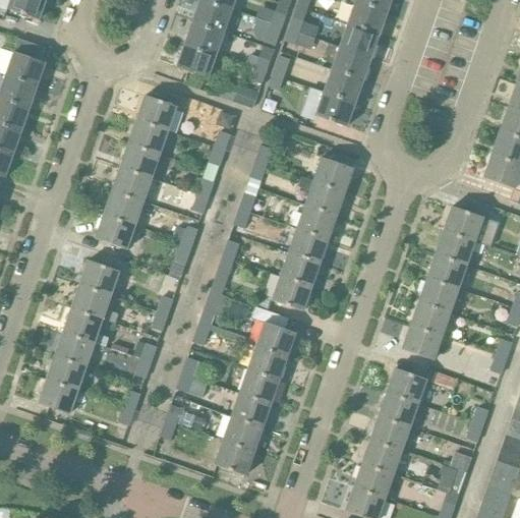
[(9,0),(7,7),(39,17),(45,0),(9,0)]
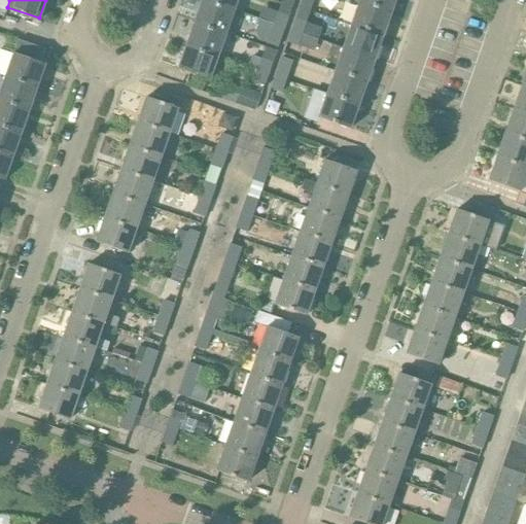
[(201,0),(195,20),(226,31),(235,8),(211,0),(201,0)]
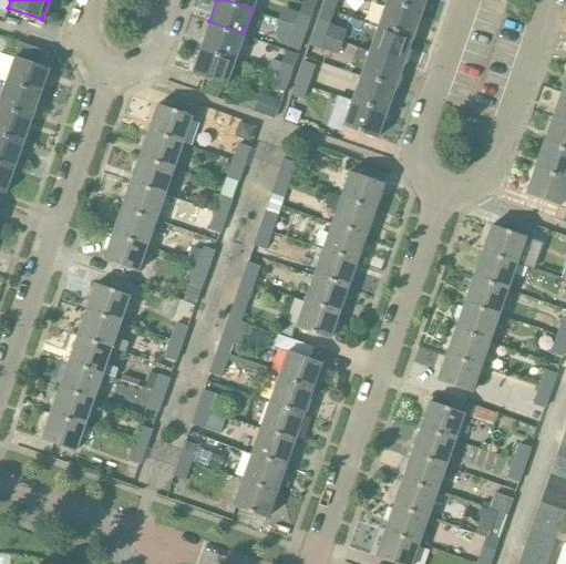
[(227,0),(253,9),(255,0),(227,0)]
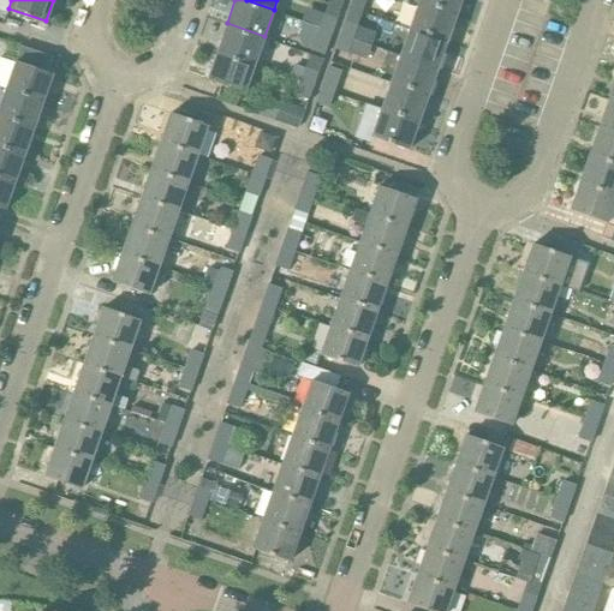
[(327,0),(319,25),(334,30),(344,4),(334,0),(327,0)]
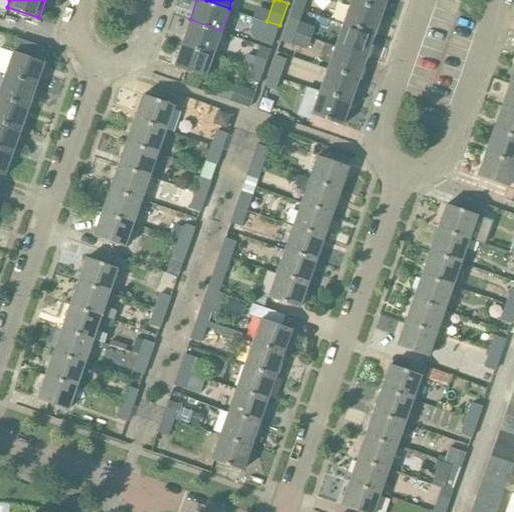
[(307,9),(310,0),(296,0),(295,4),(307,9)]
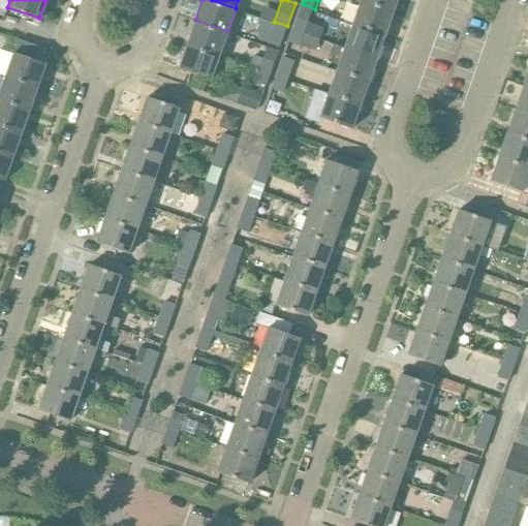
[(362,0),(353,23),(384,33),(393,10),(365,0),(362,0)]
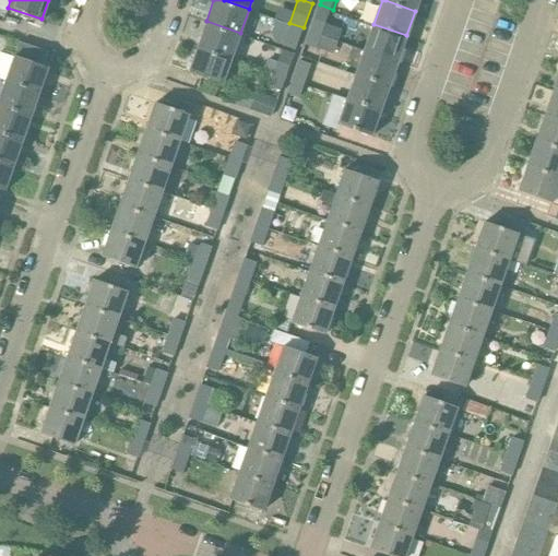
[(415,11),(418,0),(386,0),(415,11)]
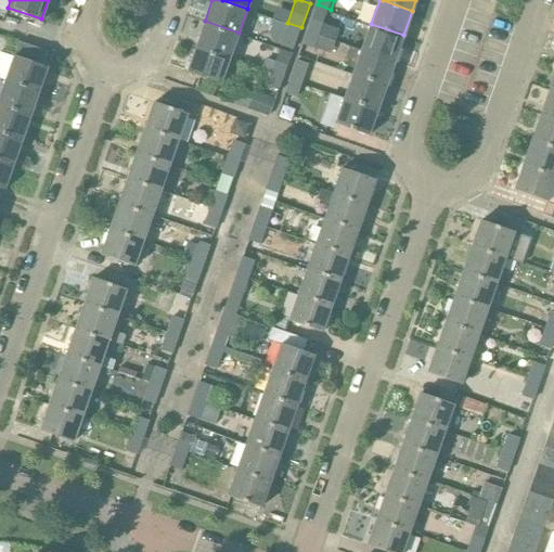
[(318,4),(309,30),(322,35),(331,10),(318,4)]
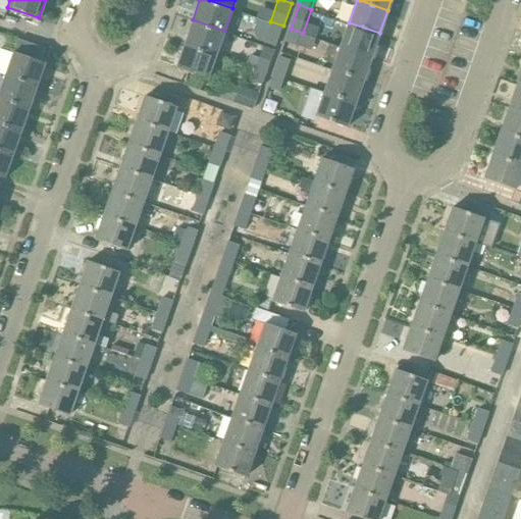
[(193,19),(185,43),(216,54),(224,31),(193,19)]
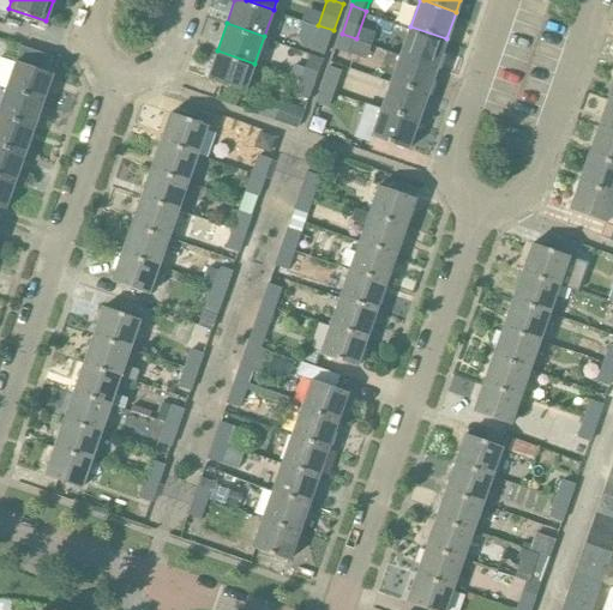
[(438,66),(446,38),(410,26),(404,24),(400,37),(406,38),(401,53),(438,66)]
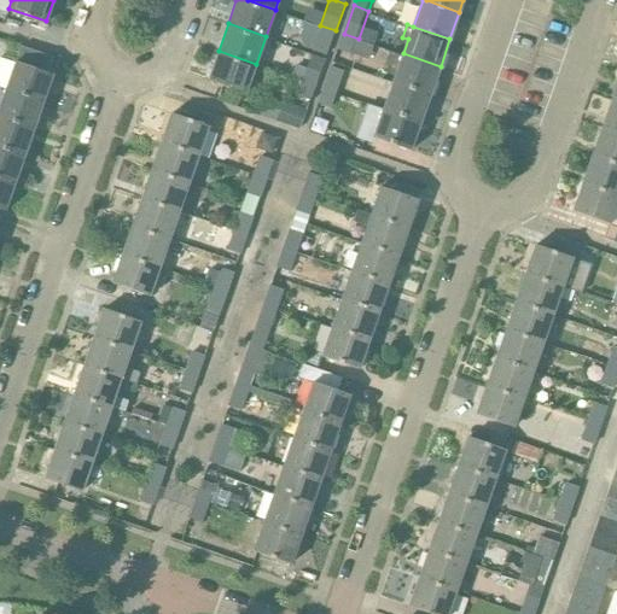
[(326,58),(336,30),(320,25),(310,52),(326,58)]
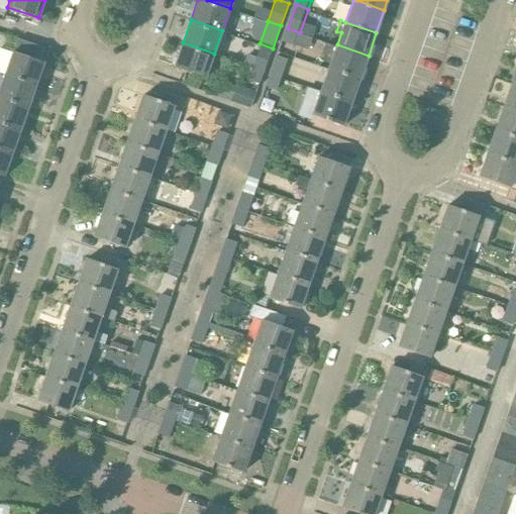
[(300,32),(288,28),(280,50),(292,56),(300,32)]
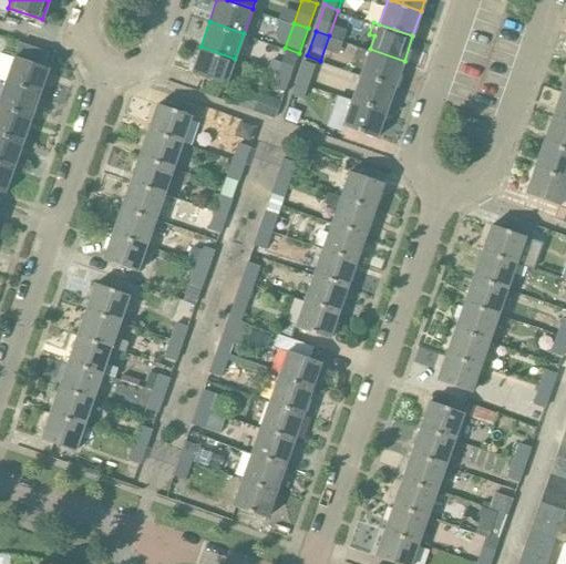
[(21,40),(7,80),(41,91),(49,67),(44,64),(49,50),(21,40)]
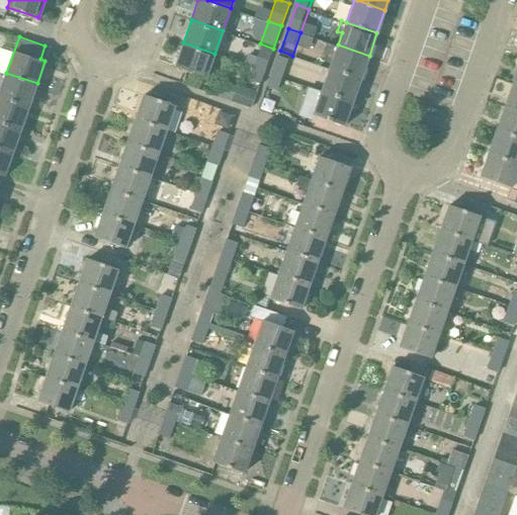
[(214,54),(183,43),(175,65),(206,76),(214,54)]
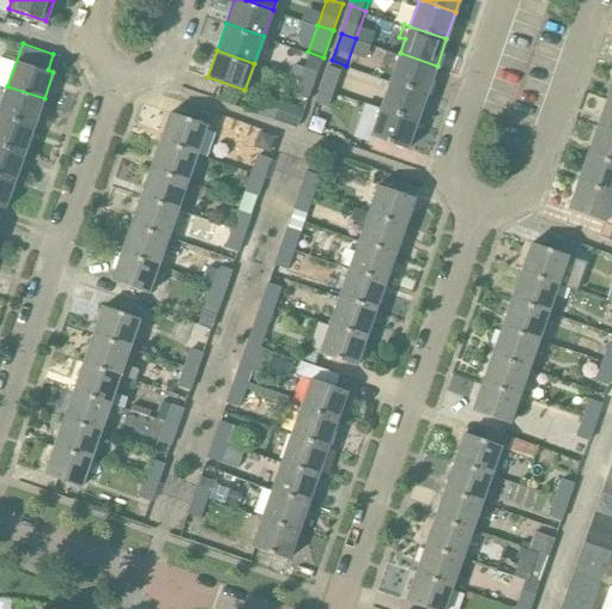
[(315,81),(323,58),(308,52),(300,75),(315,81)]
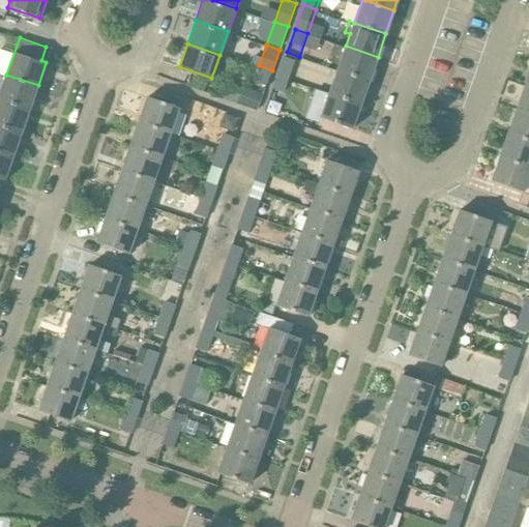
[(370,81),(378,57),(346,46),(338,69),(370,81)]
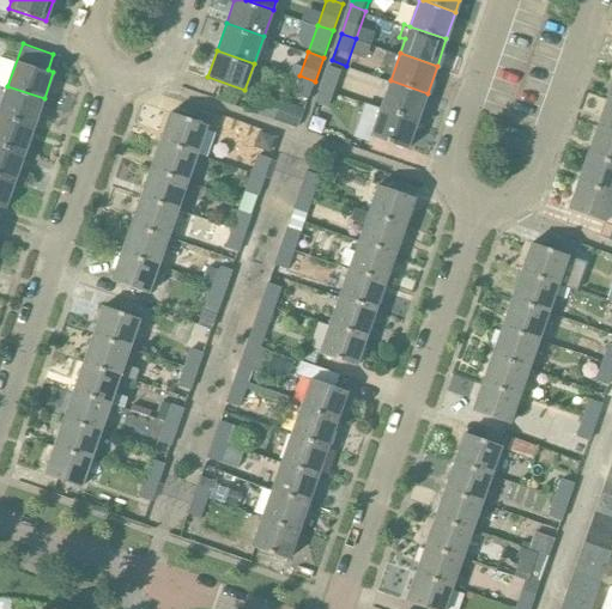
[(341,80),(346,66),(332,60),(322,86),(337,91),(356,98),(359,86),(341,80)]
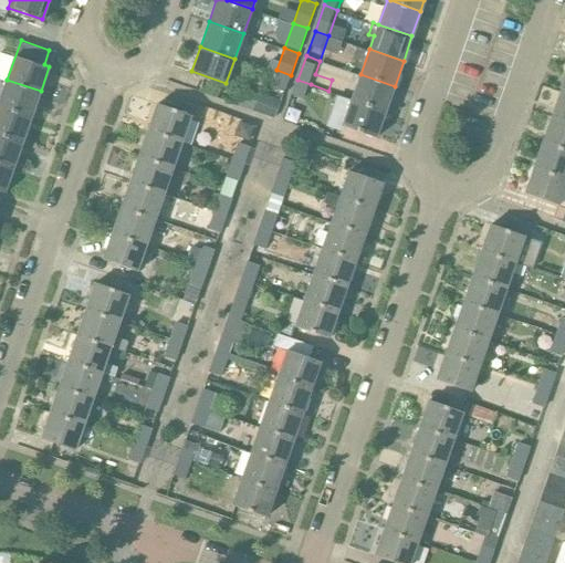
[(283,97),(291,75),(276,70),(269,93),(283,97)]
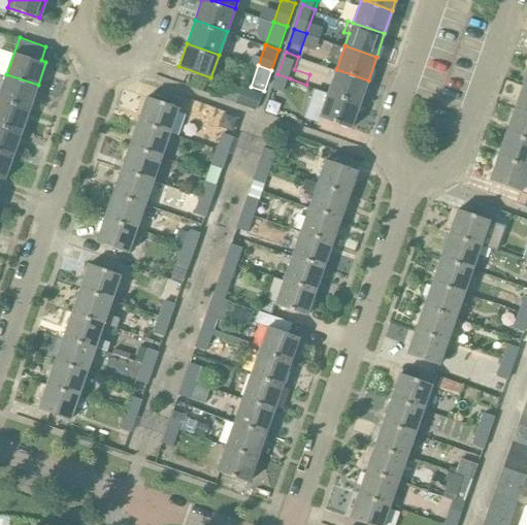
[(368,80),(336,69),(328,92),(360,103),(368,80)]
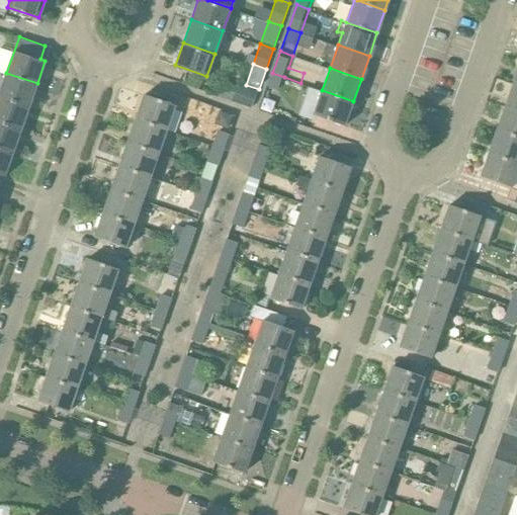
[(0,95),(29,106),(37,83),(6,73),(0,90),(0,95)]
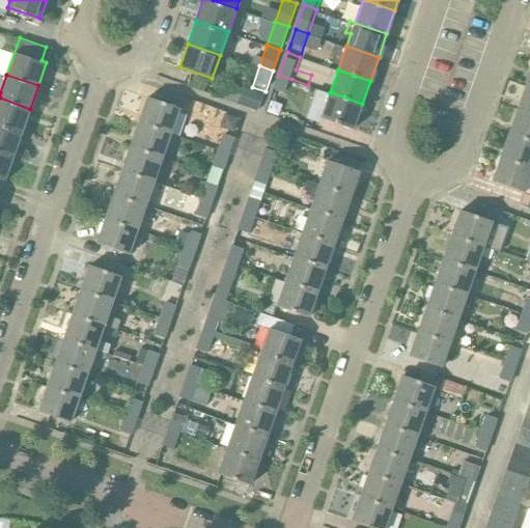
[(291,79),(279,75),(273,94),(285,99),(291,79)]
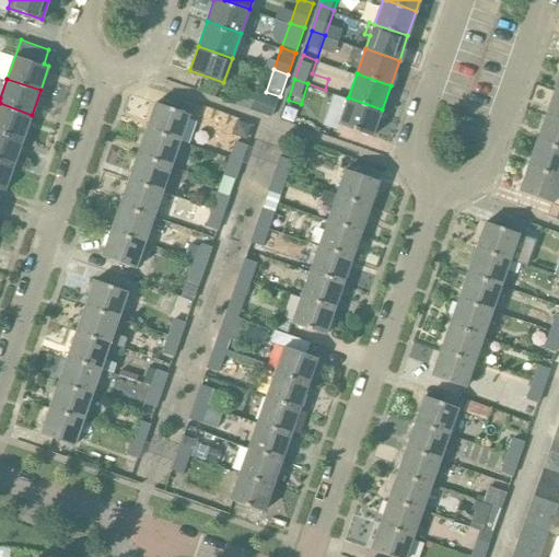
[(558,89),(556,88),(547,113),(558,117),(558,89)]
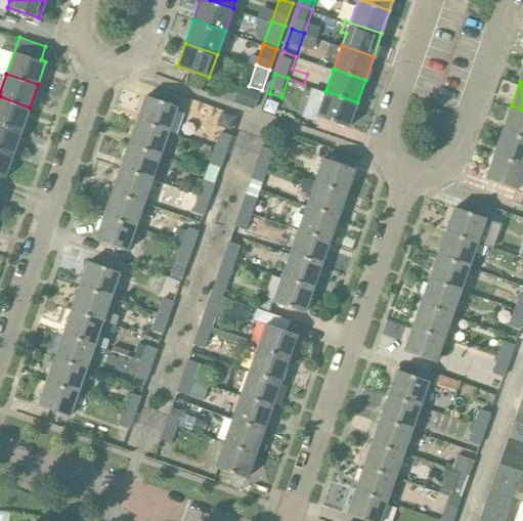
[(240,84),(233,100),(255,107),(260,91),(240,84)]
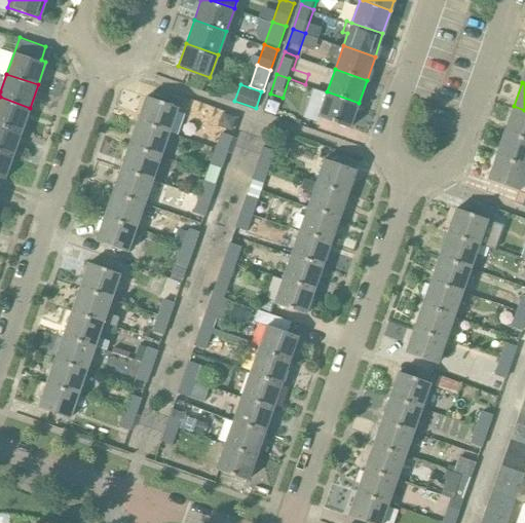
[(350,126),(359,103),(327,91),(319,115),(350,126)]
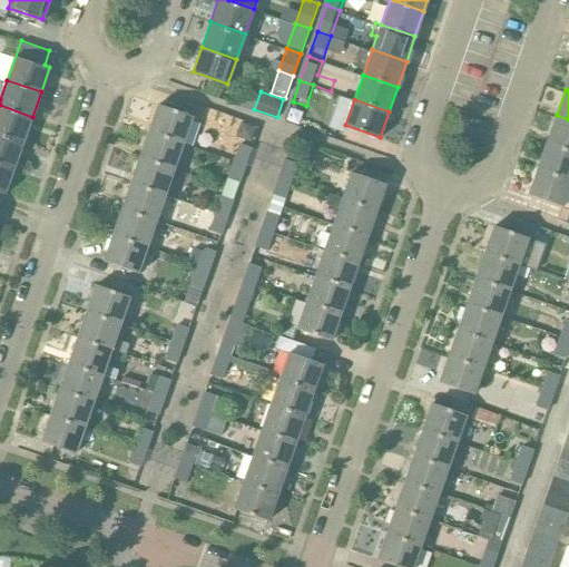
[(150,129),(184,140),(193,115),(159,103),(150,129)]
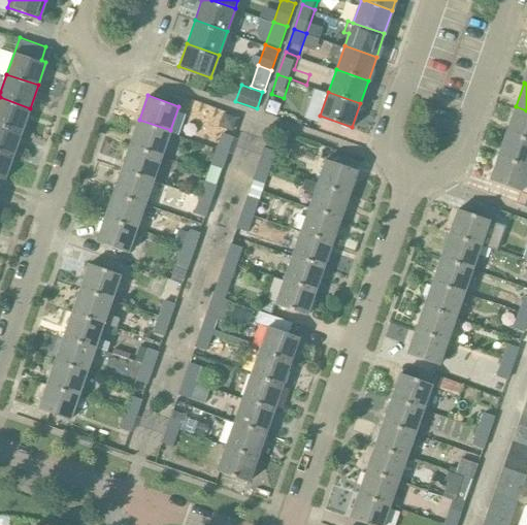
[(0,124),(22,132),(30,108),(0,97),(0,124)]
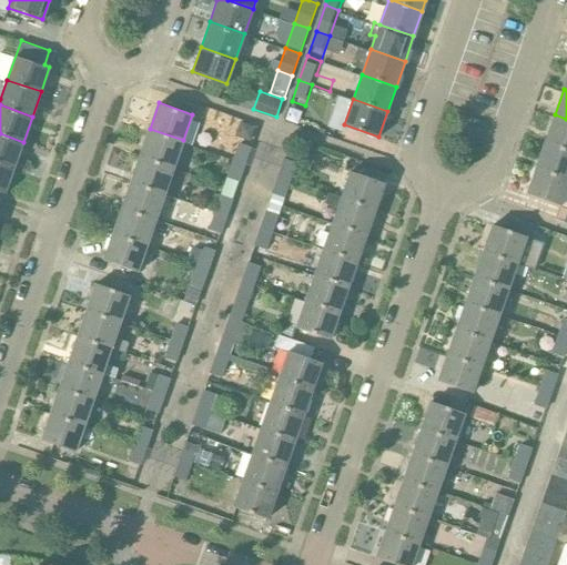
[(566,119),(555,114),(545,141),(566,148),(566,119)]
